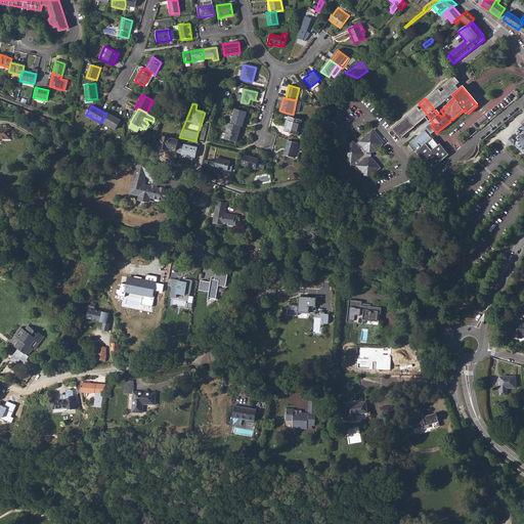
[(22,115),(29,118),(31,112),(24,110),(22,115)]
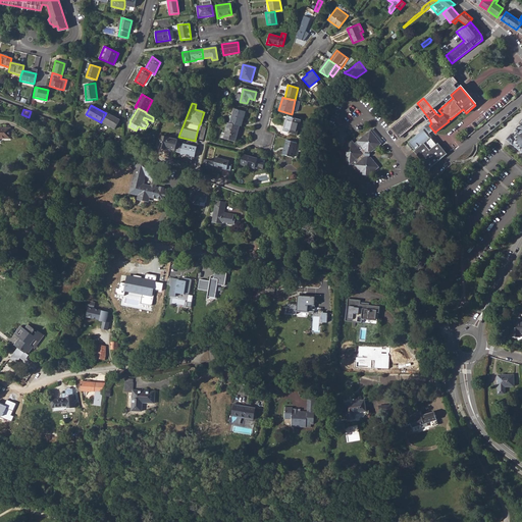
[(239,126),(241,126),(245,112),(233,109),(230,123),(239,126)]
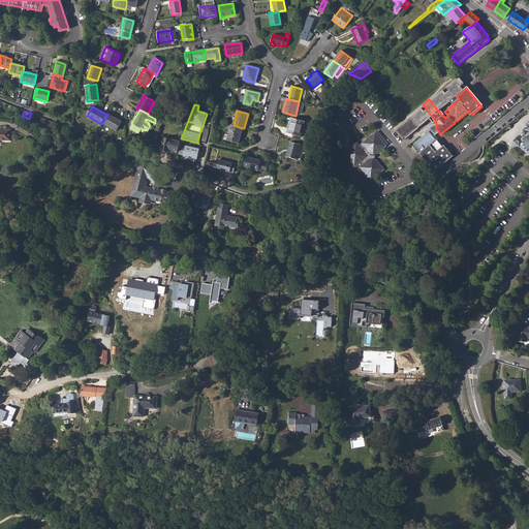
[(410,119),(417,128),(428,120),(421,111),(410,119)]
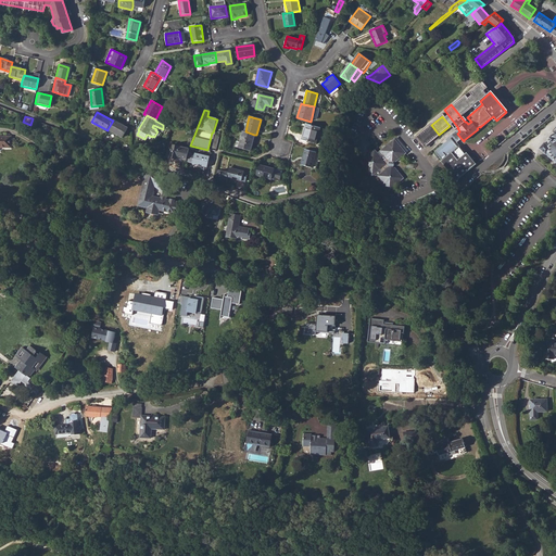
[(108,129),(123,138),(128,128),(113,121),(108,129)]
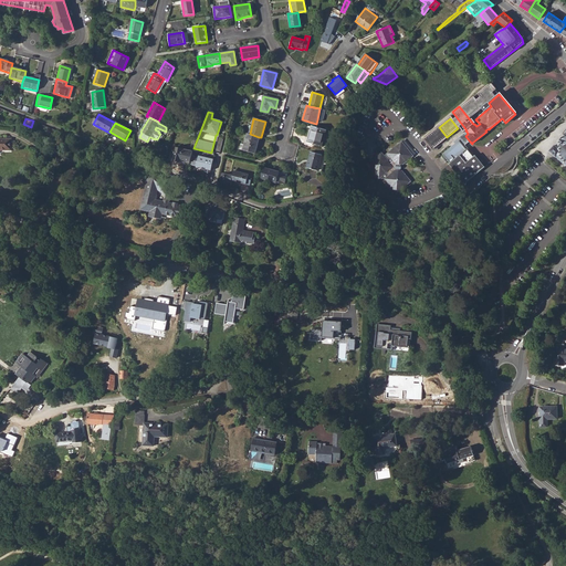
[(307,143),(322,146),(326,130),(312,126),(307,143)]
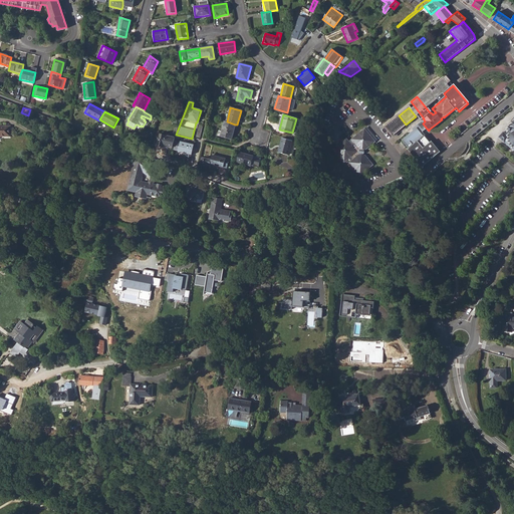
[(406,124),(399,115),(384,126),(392,136),(406,124)]
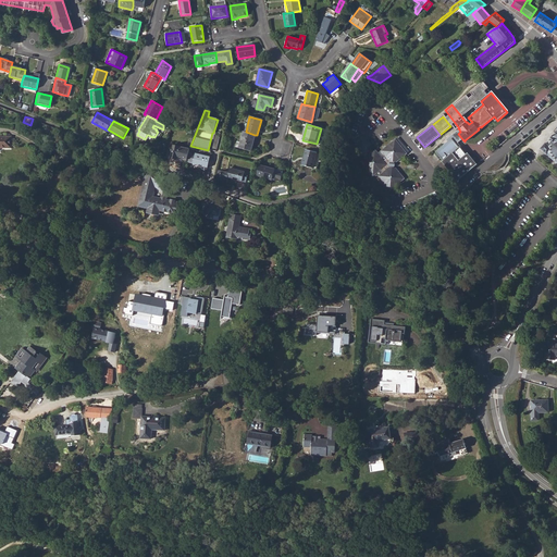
[(462,139),(458,134),(460,132),(459,130),(452,135),(453,137),(458,143),(462,139)]
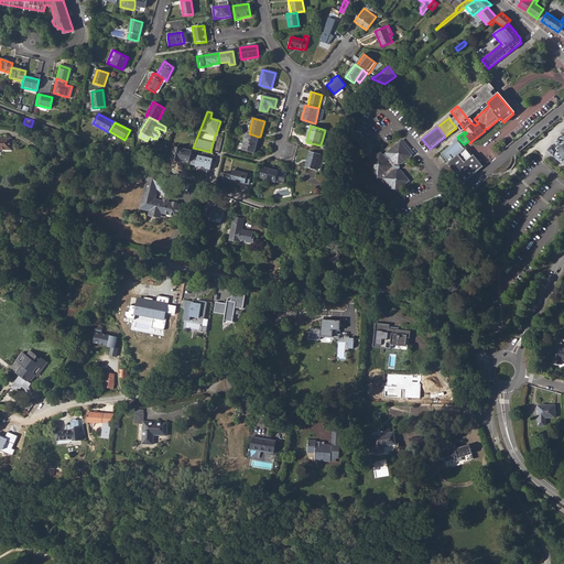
[(552,144),(546,150),(563,165),(563,131),(563,133),(562,132),(561,133),(562,134),(560,137),(559,137),(557,137),(559,139),(555,140),(556,141),(557,141),(557,143),(556,143),(554,145),(552,144)]
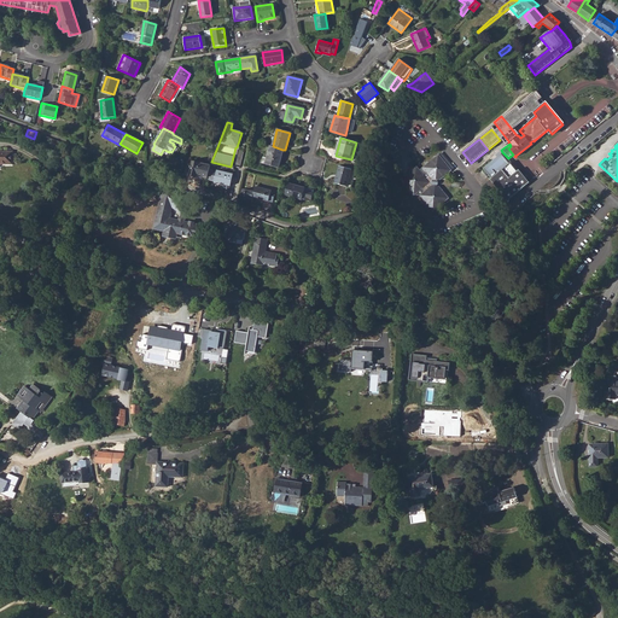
[(262,163),(278,168),(283,150),(273,146),(269,146),(267,158),(263,157),(262,163)]
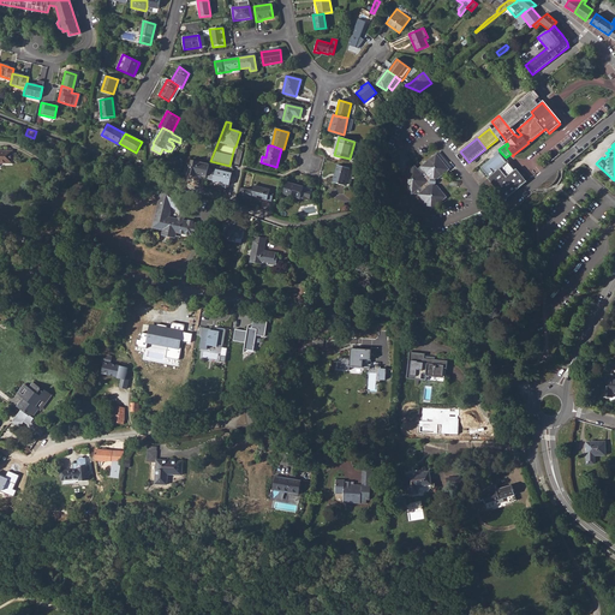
[(0,161),(3,162),(6,162),(6,163),(12,163),(12,151),(0,150),(0,161)]
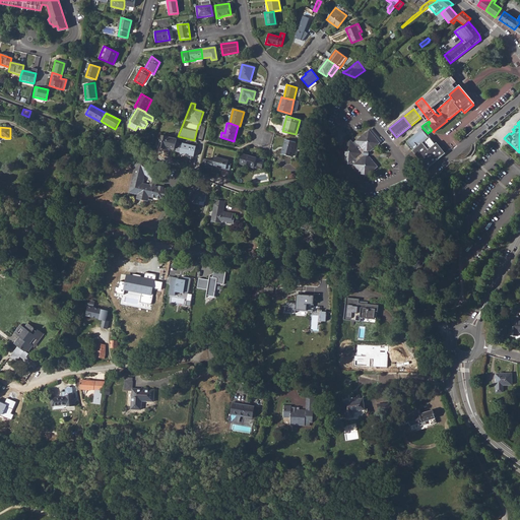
[(421,142),(436,160),(445,153),(436,143),(435,144),(429,137),(430,136),(428,133),(423,128),(415,134),(421,142)]
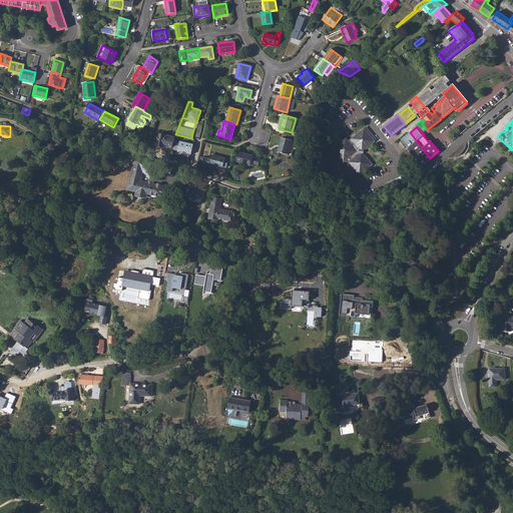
[(344,161),(349,161),(360,174),(372,164),(368,158),(364,153),(363,154),(363,152),(364,152),(364,150),(363,150),(363,148),(365,148),(375,141),(364,128),(352,138),(349,140),(346,138),(340,143),(334,148),(344,161)]
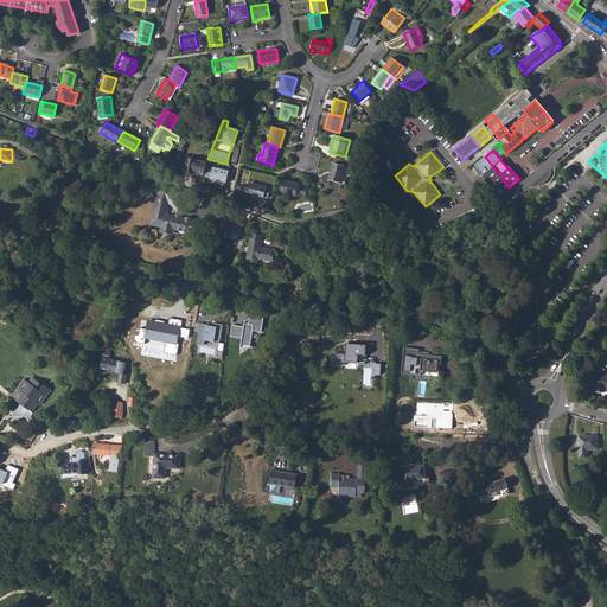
[(509,187),(492,166),(485,157),(480,160),(474,165),(477,167),(474,170),(479,174),(481,173),(483,174),(480,177),(498,197),(509,187)]
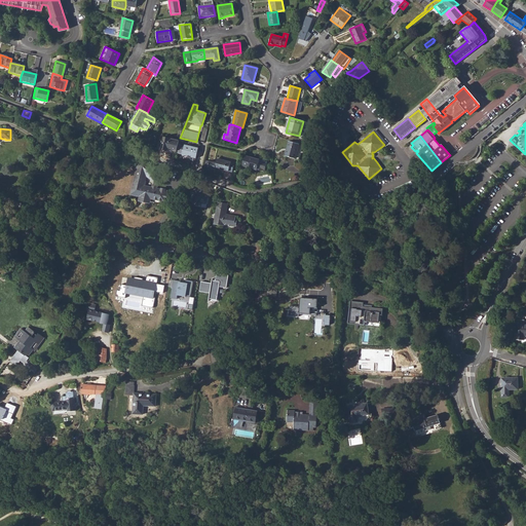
[(161,149),(176,153),(178,145),(179,141),(163,138),(161,149)]
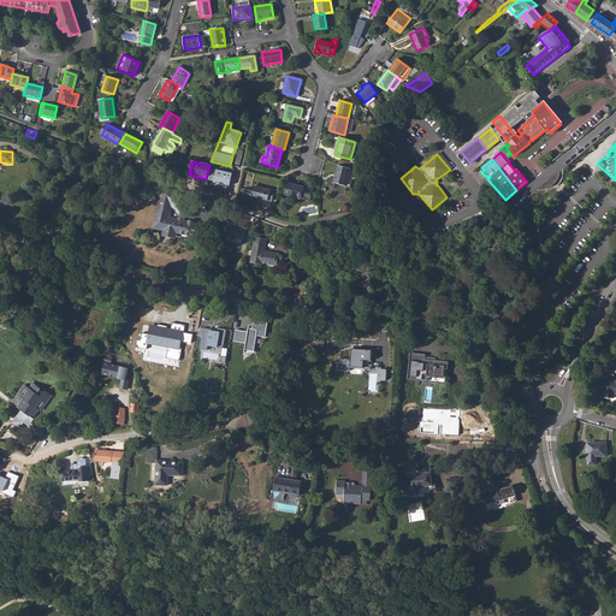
[(333,183),(345,187),(350,169),(338,166),(333,183)]
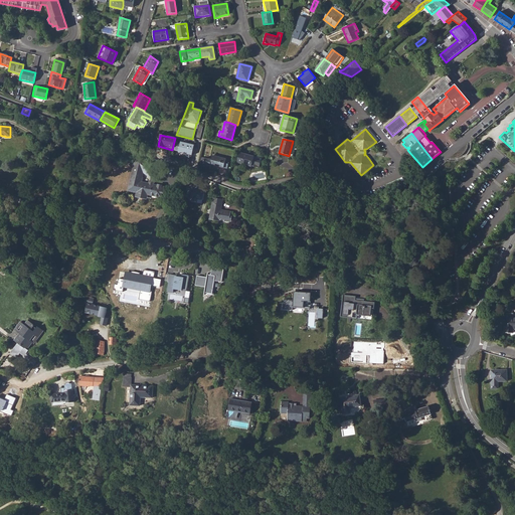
[(172,150),(192,154),(192,153),(195,154),(197,148),(174,142),(172,150)]
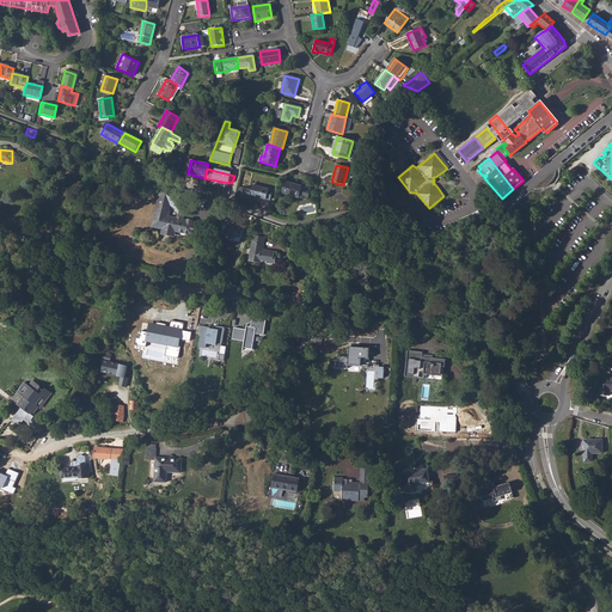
[(281,193),(307,200),(311,188),(285,182),(281,193)]
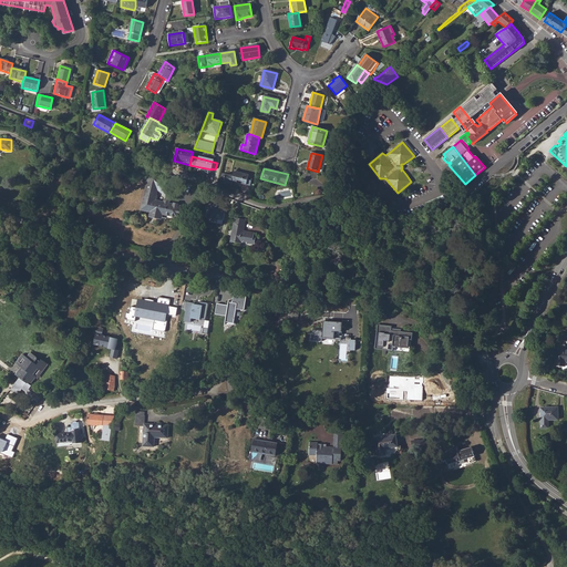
[(241,184),(246,185),(250,186),(253,176),(249,175),(234,172),(233,176),(223,173),(220,181),(232,183),(232,182),(236,182),(237,181),(241,182),(241,184)]
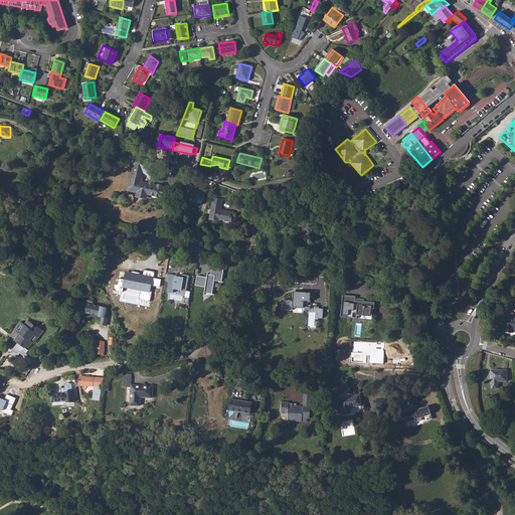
[(137,195),(146,197),(147,193),(161,197),(163,187),(162,187),(162,185),(158,185),(158,186),(153,185),(153,184),(153,183),(150,181),(150,182),(149,184),(141,182),(141,180),(142,180),(143,179),(143,178),(142,177),(145,161),(136,159),(134,168),(133,167),(132,171),(133,172),(132,180),(134,180),(133,187),(138,189),(137,195)]
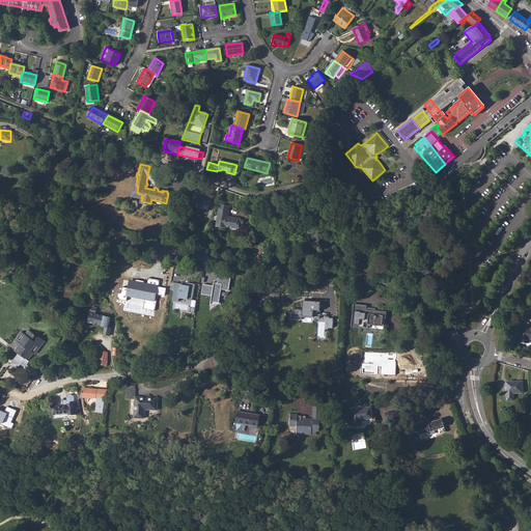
[(217,224),(238,227),(239,222),(238,222),(238,219),(226,217),(228,205),(220,204),(217,224)]
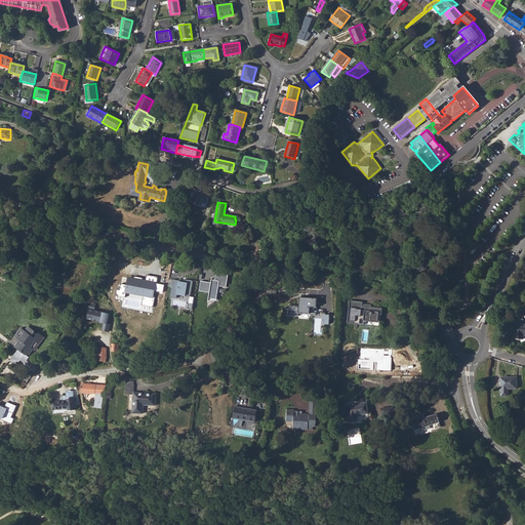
[(209,297),(217,299),(219,286),(227,287),(229,273),(216,271),(215,280),(211,280),(211,282),(201,280),(199,291),(210,292),(209,297)]
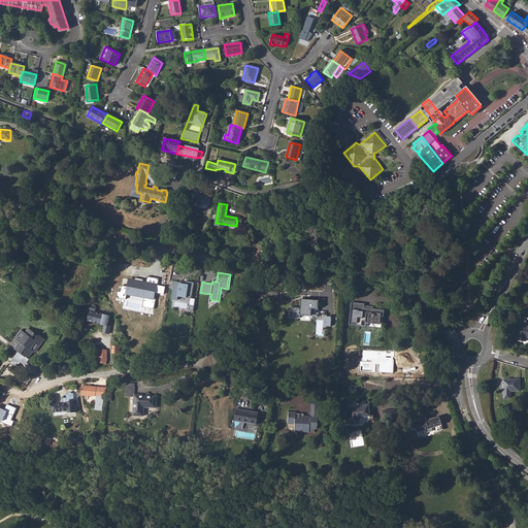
[(142,307),(155,309),(159,278),(149,277),(147,283),(127,279),(125,296),(144,299),(142,307)]
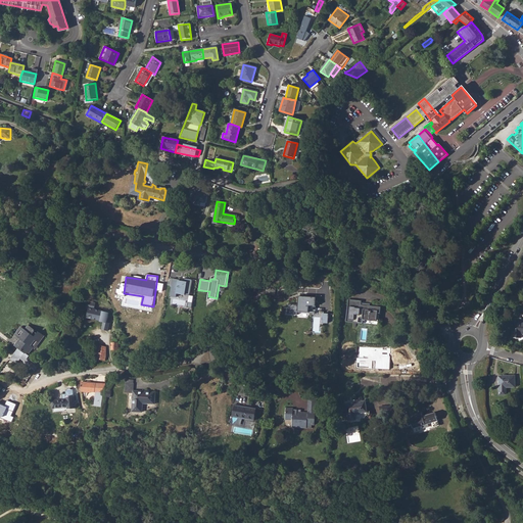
[(190,294),(192,279),(187,278),(187,280),(172,278),(171,296),(177,296),(177,292),(190,294)]
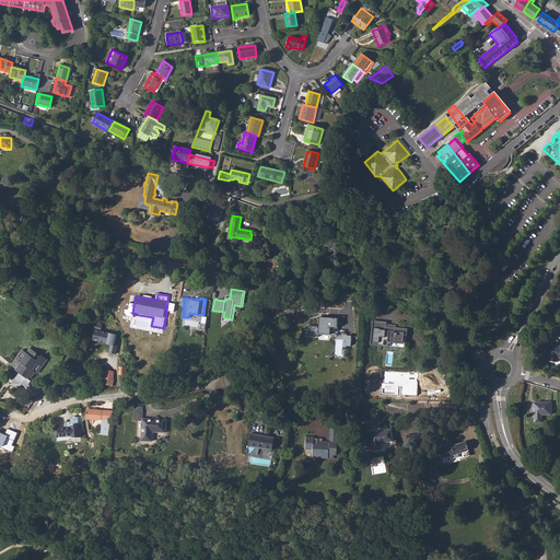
[(318,334),(330,335),(331,328),(337,328),(337,319),(319,317),(319,326),(308,326),(307,336),(318,336),(318,334)]
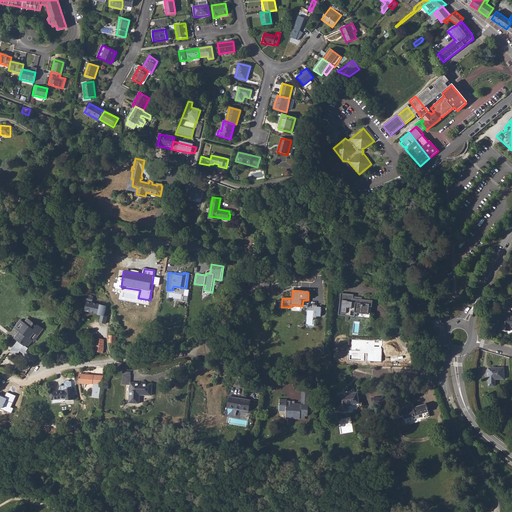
[(339,314),(370,317),(372,301),(361,300),(361,298),(358,298),(358,300),(353,299),(353,295),(342,294),(339,314)]
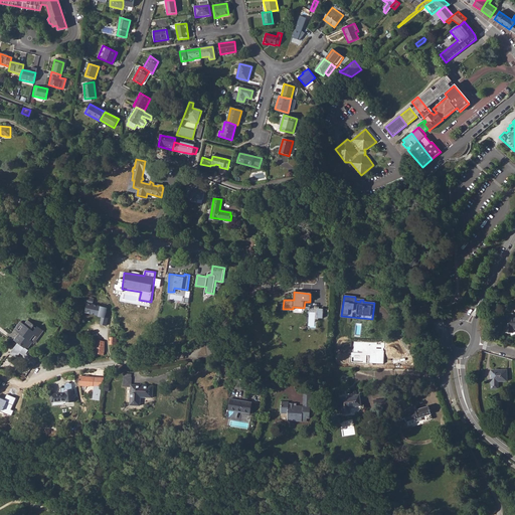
[(100,320),(104,320),(104,310),(100,310),(101,307),(87,304),(84,313),(100,316),(100,320)]
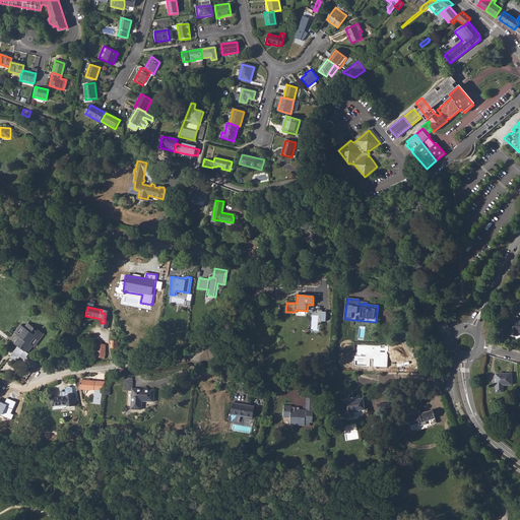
[(510,336),(517,336),(518,332),(519,331),(519,321),(518,321),(518,317),(511,317),(510,336)]
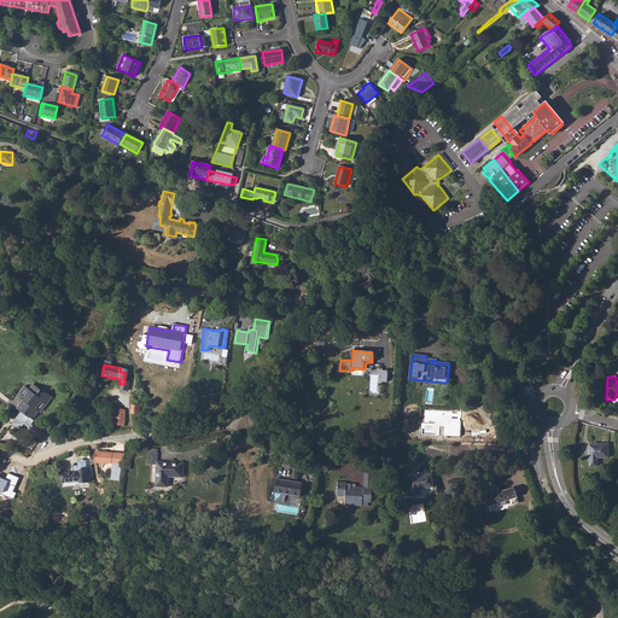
[(28,429),(41,437),(46,430),(47,430),(31,418),(40,407),(41,409),(51,397),(45,392),(44,394),(41,392),(41,391),(34,385),(29,390),(25,388),(21,394),(27,398),(21,407),(24,409),(11,424),(19,430),(24,423),(29,427),(28,429)]
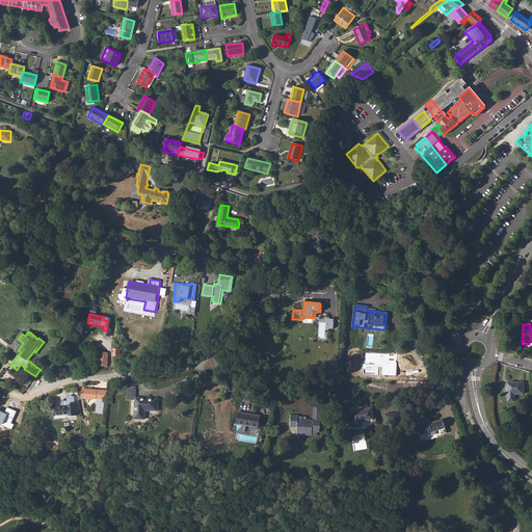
[(98,365),(107,367),(108,362),(108,352),(100,351),(98,365)]
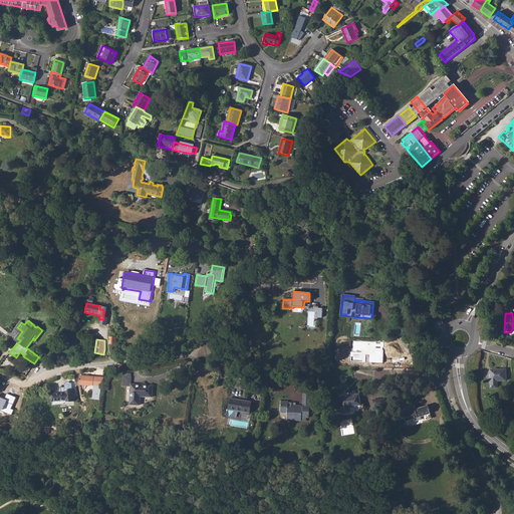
[(382,362),(383,342),(351,341),(351,354),(368,355),(368,362),(382,362)]
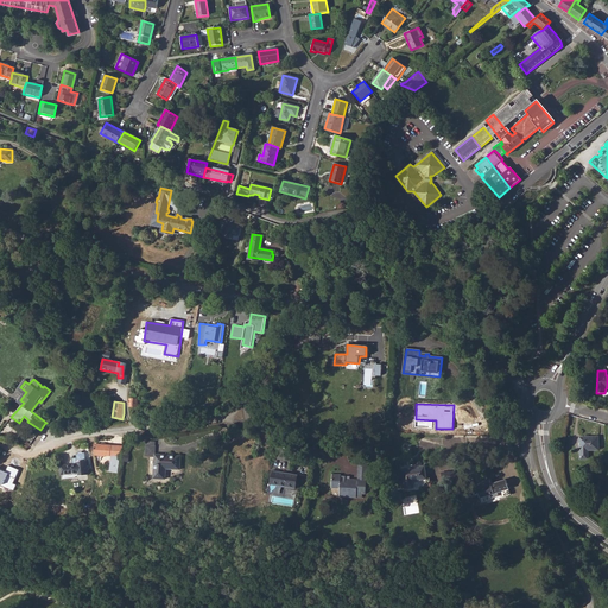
[(580,458),(587,458),(587,450),(597,450),(597,437),(580,438),(580,458)]
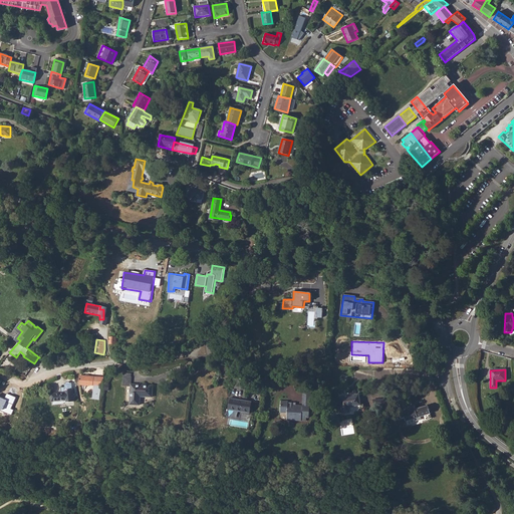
[(89,384),(101,387),(103,377),(79,375),(79,384),(89,386),(89,384)]
